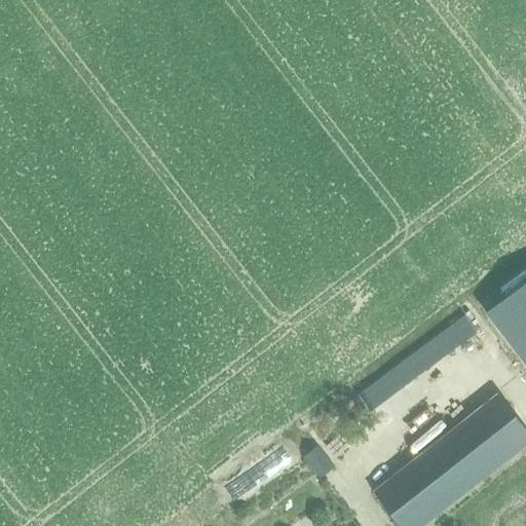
[(525,279),(485,311),(525,364),(525,279)]
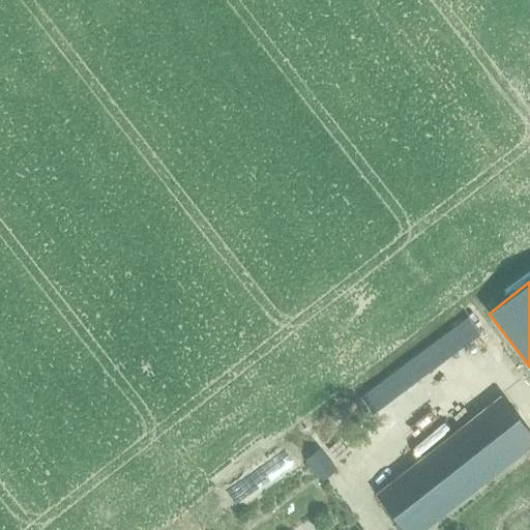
[(361,399),(373,414),(480,333),(469,317),(391,375),(391,376),(361,399)]
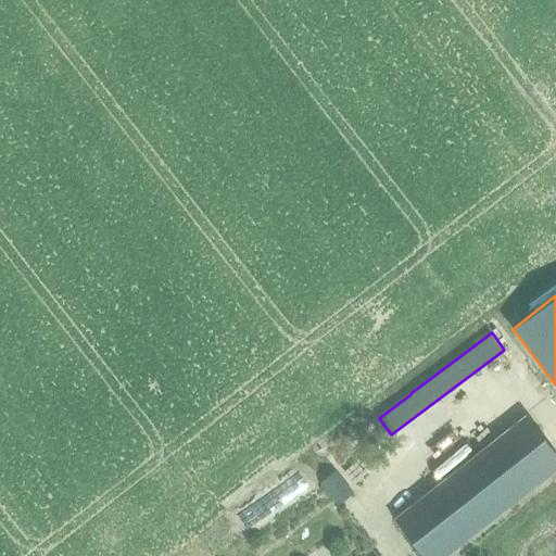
[(395,519),(424,555),(443,555),(555,467),(555,455),(526,416),(395,519)]
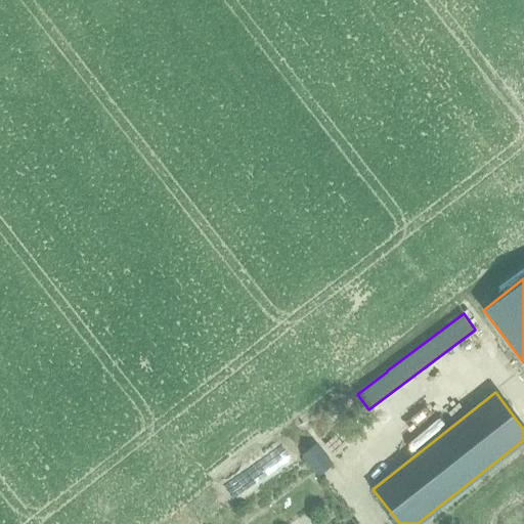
[(425,436),(450,416),(438,399),(412,421),(425,436)]
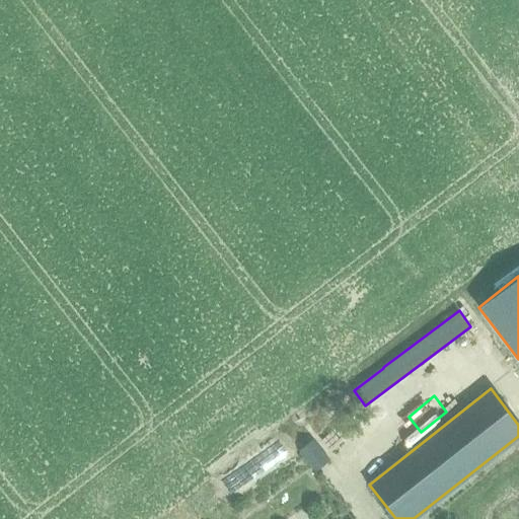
[(300,450),(315,470),(329,460),(313,440),(300,450)]
